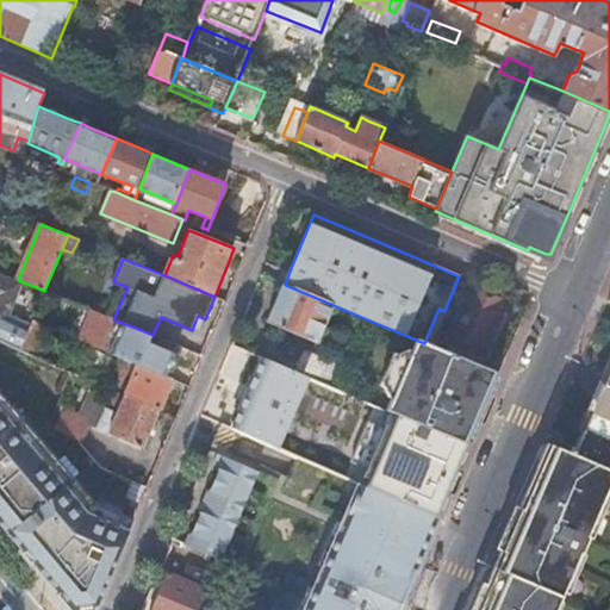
[(7,313),(19,284),(0,275),(0,338),(20,348),(31,323),(7,313)]
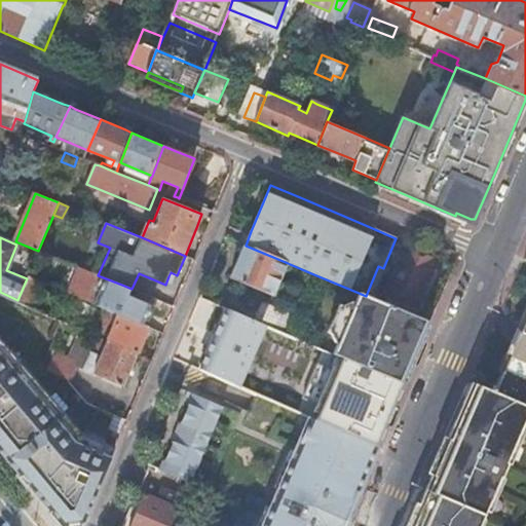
[(288,263),(246,246),(241,254),(231,277),(273,296),(288,263)]
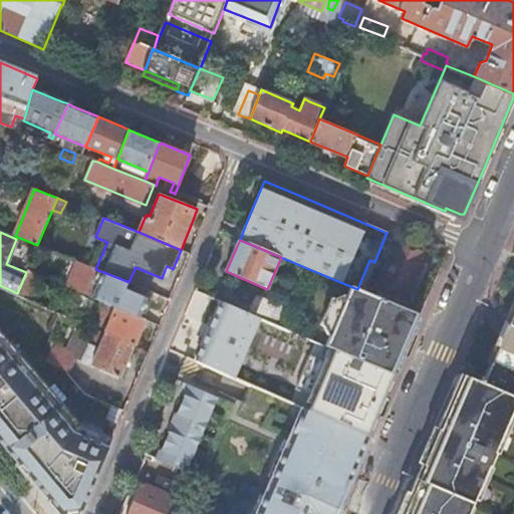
[(409,295),(425,257),(403,248),(395,245),(379,283),(409,295)]
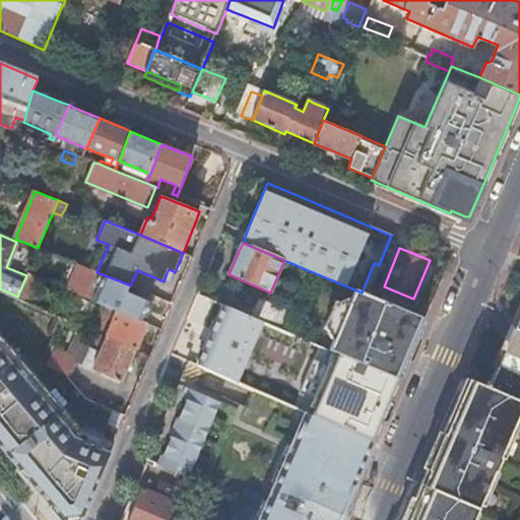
[(123,282),(96,272),(78,264),(67,289),(85,298),(89,299),(118,311),(141,321),(149,302),(120,289),(122,286),(123,282)]
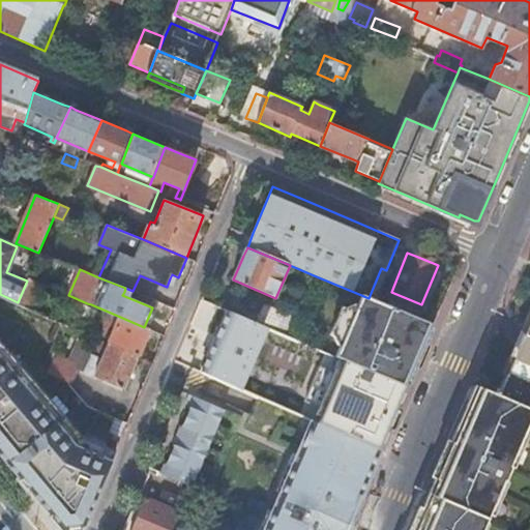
[(35,281),(28,277),(27,281),(18,302),(33,310),(45,285),(37,282),(35,281)]
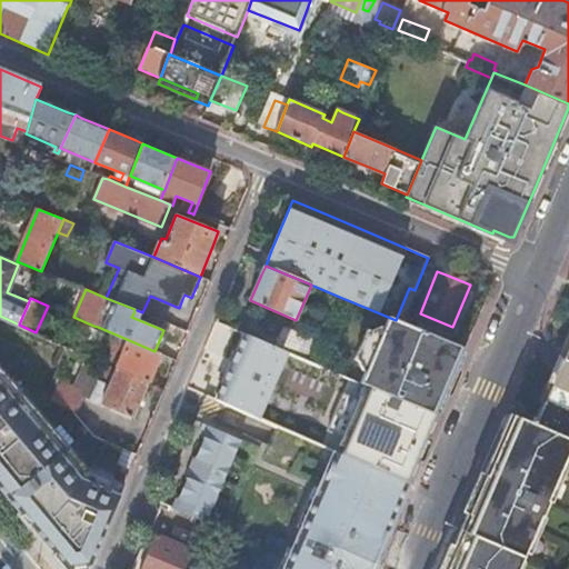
[(396,320),(388,317),(383,328),(365,372),(359,383),(372,389),(437,416),(441,406),(465,350),(396,320)]
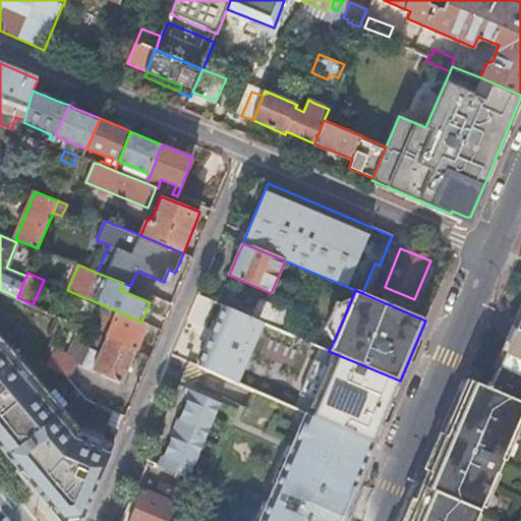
[(334,341),(351,300),(348,299),(339,303),(335,301),(324,329),(327,331),(331,340),(334,341)]
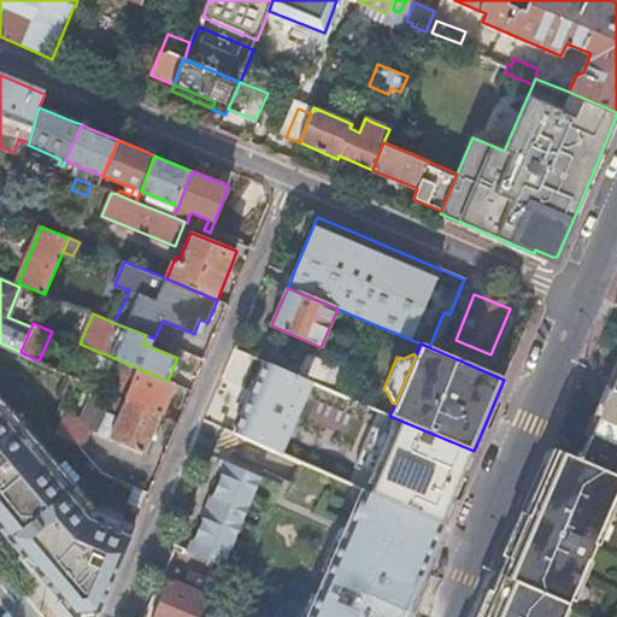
[(312,382),(264,360),(235,432),(283,453),(312,382)]
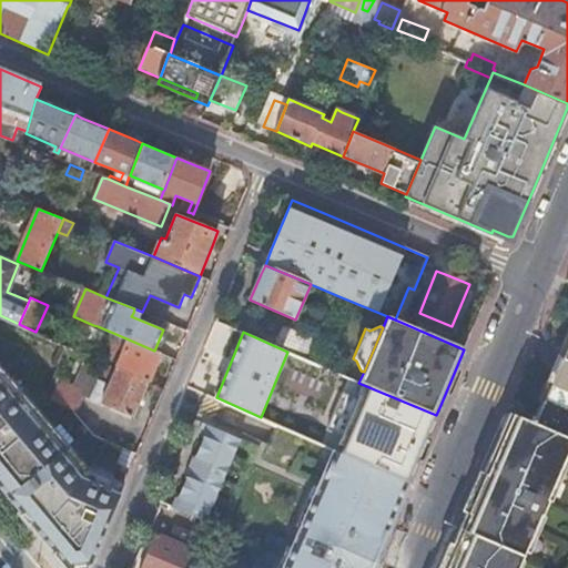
[(161,354),(154,351),(129,340),(127,346),(122,344),(119,351),(123,353),(118,368),(149,383),(156,363),(161,354)]
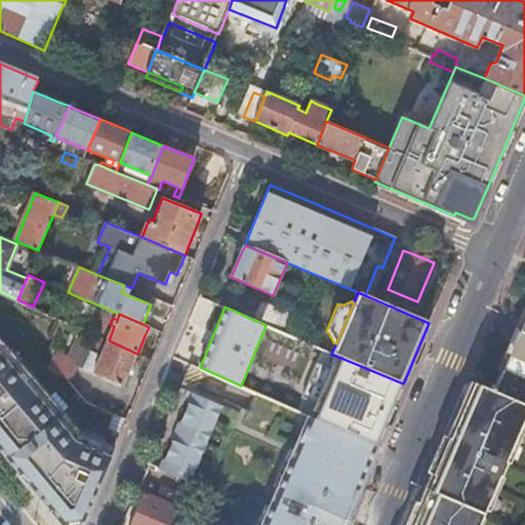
[(493,386),(492,391),(524,404),(524,320),(522,329),(496,387),(493,386)]
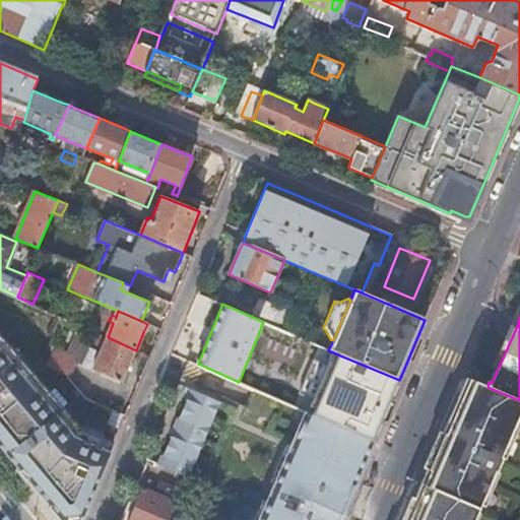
[(272,324),(261,351),(307,371),(319,344),(272,324)]
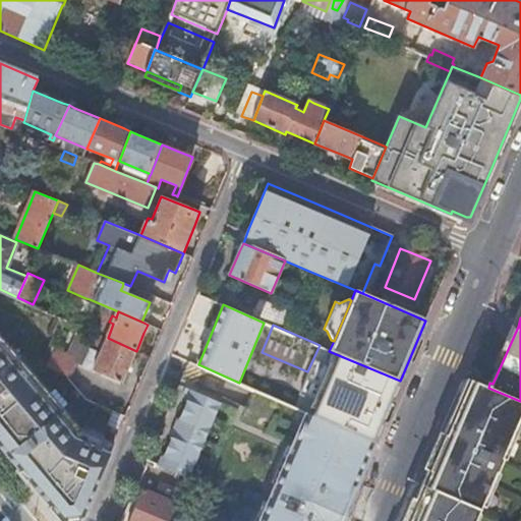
[(129,367),(136,351),(108,338),(98,334),(93,344),(103,349),(101,354),(91,350),(83,366),(122,383),(129,367)]
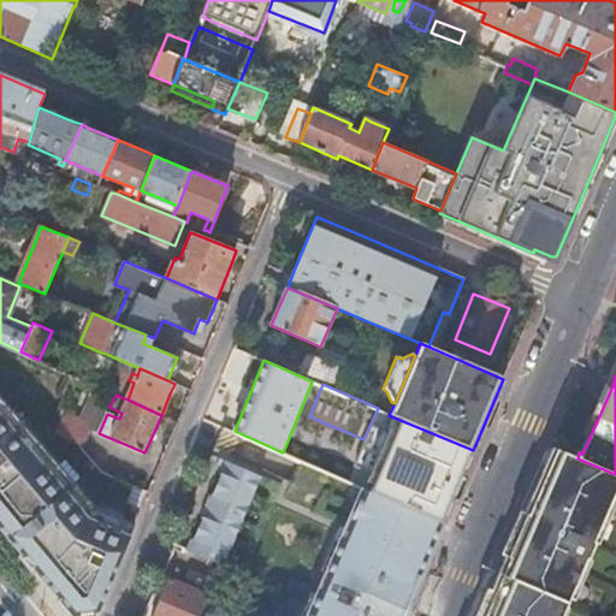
[(0,398),(0,525),(27,557),(75,615),(98,610),(134,526),(123,520),(106,513),(95,508),(35,439),(23,425),(0,398)]
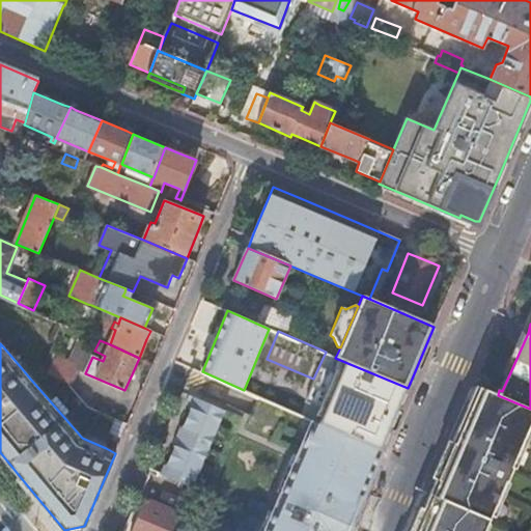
[(330,357),(327,355),(318,373),(324,375),(322,379),(398,411),(408,388),(347,363),(330,357)]
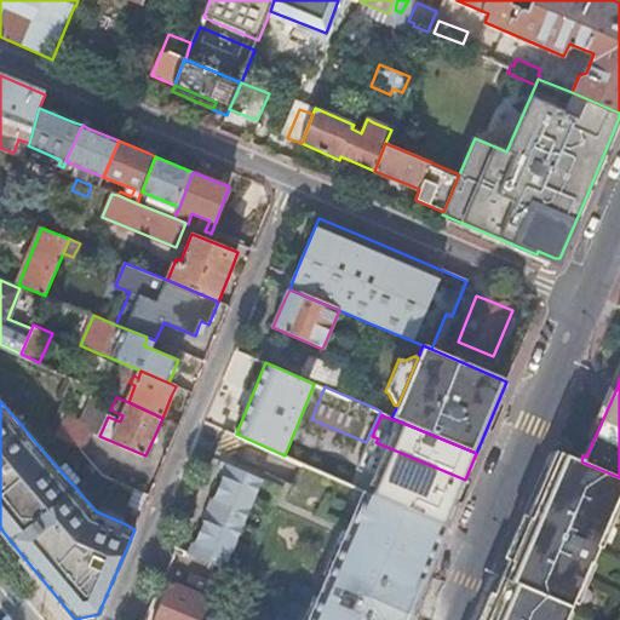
[(91,431),(63,419),(56,436),(84,449),(91,431)]
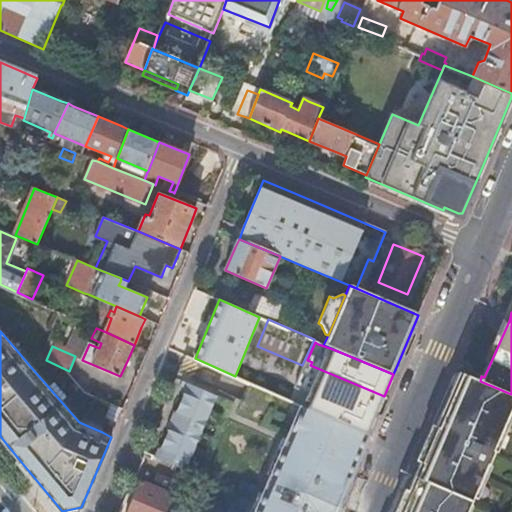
[(21,351),(19,353),(29,365),(31,362),(21,351)]
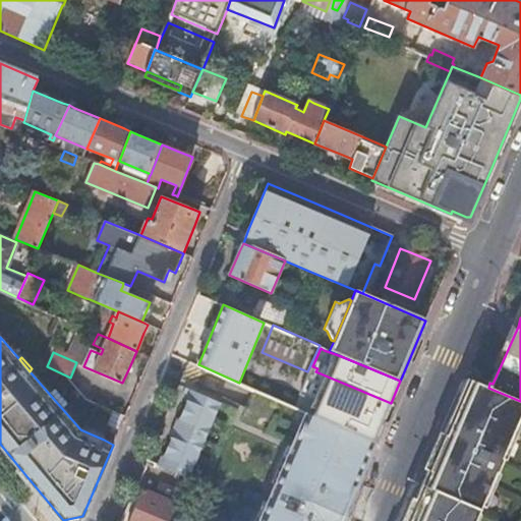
[(520,401),(488,388),(468,379),(442,438),(406,520),(476,520),(497,474),(499,474),(501,469),(499,468),(504,457),(511,442),(520,416),(520,401)]
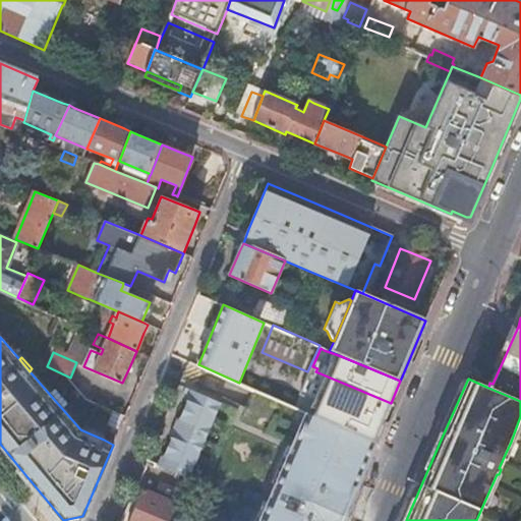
[(161,465),(188,477),(221,402),(185,387),(182,392),(191,396),(189,401),(186,400),(178,419),(180,420),(173,437),(171,436),(163,456),(165,457),(161,465)]
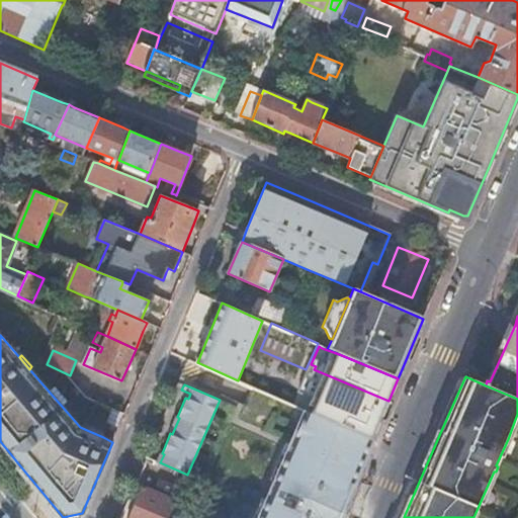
[(337,517),(371,438),(306,410),(290,443),(275,481),(268,499),(259,517),(337,517)]
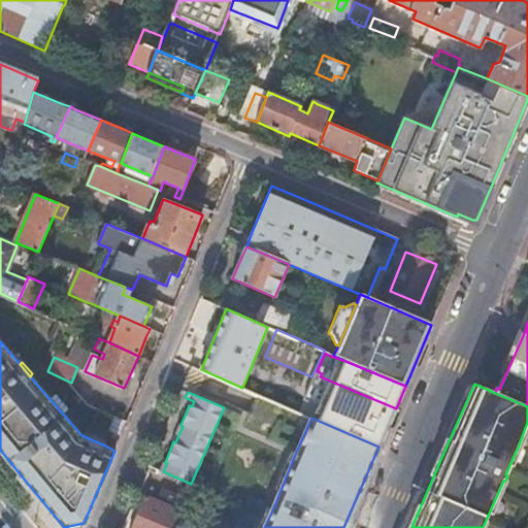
[(92,436),(91,439),(105,446),(106,442),(92,436)]
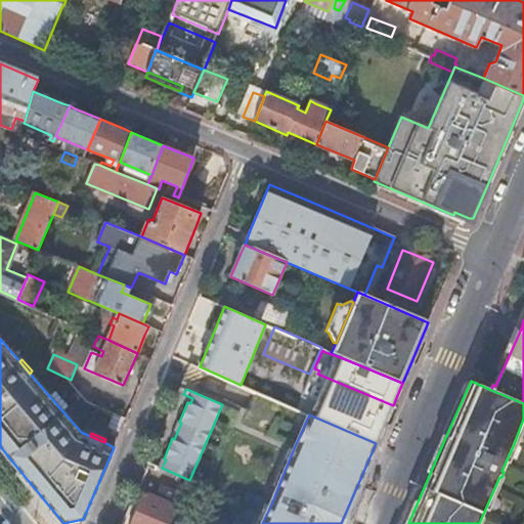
[(518,446),(514,444),(507,460),(512,462),(518,446)]
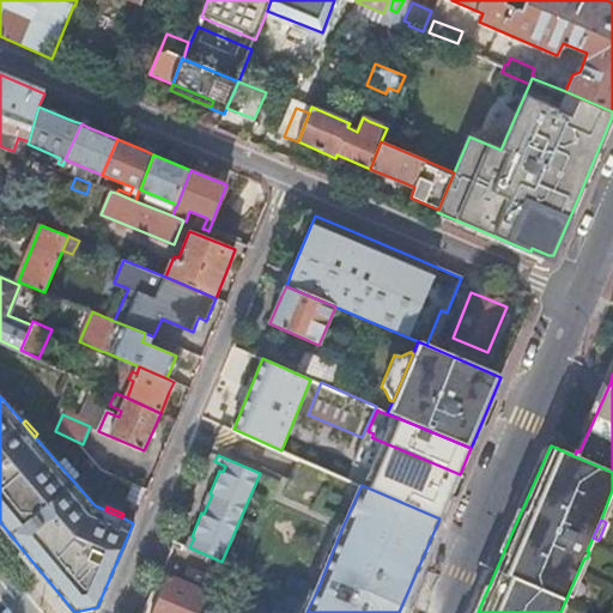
[(326,569),(344,525),(337,522),(319,565),(326,569)]
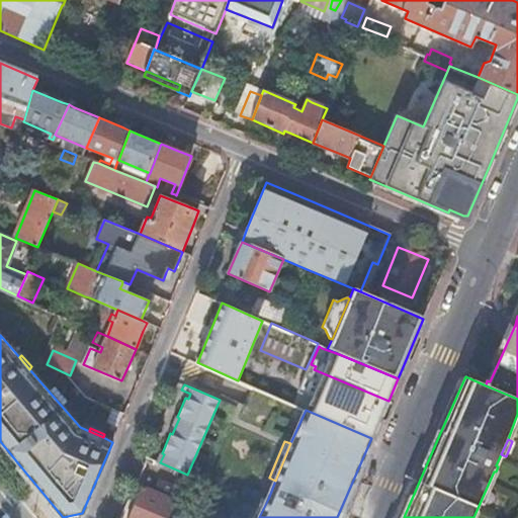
[(168,517),(174,505),(182,488),(161,479),(155,492),(143,487),(140,493),(128,517),(168,517)]
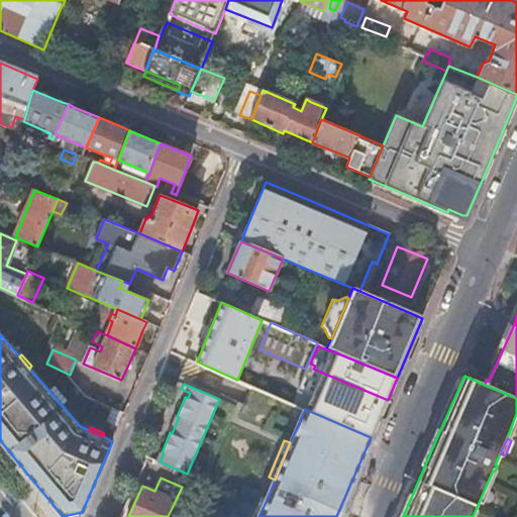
[(250,516),(259,516),(268,498),(261,495),(250,516)]
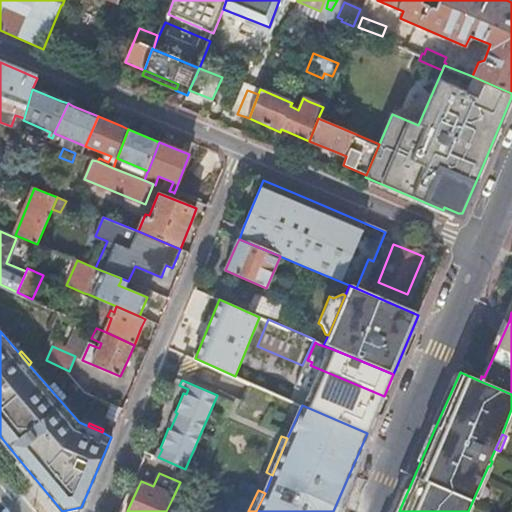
[(190,511),(172,499),(166,511),(190,511)]
